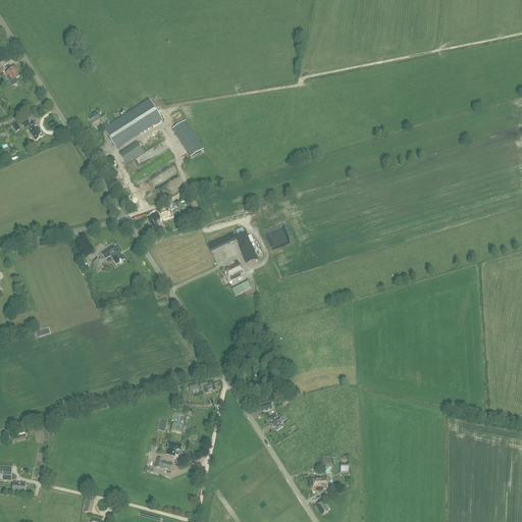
[(13,68),(5,73),(7,76),(9,75),(12,81),(10,82),(12,86),(17,83),(15,79),(16,77),(19,76),(15,70),(15,71),(13,68)]
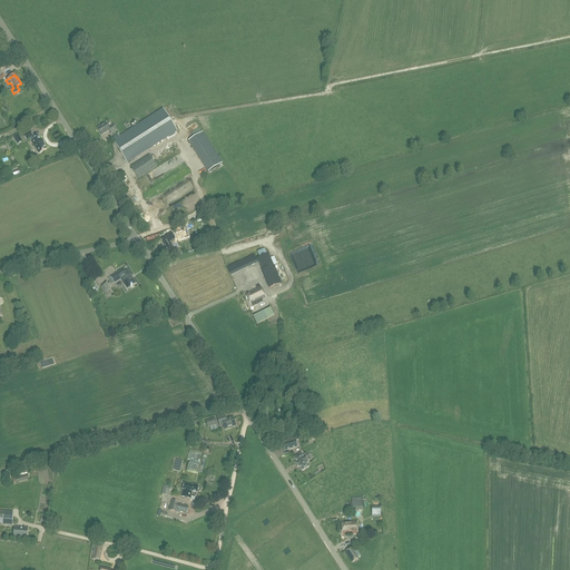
[(127,163),(176,130),(164,109),(114,141),(127,163)]
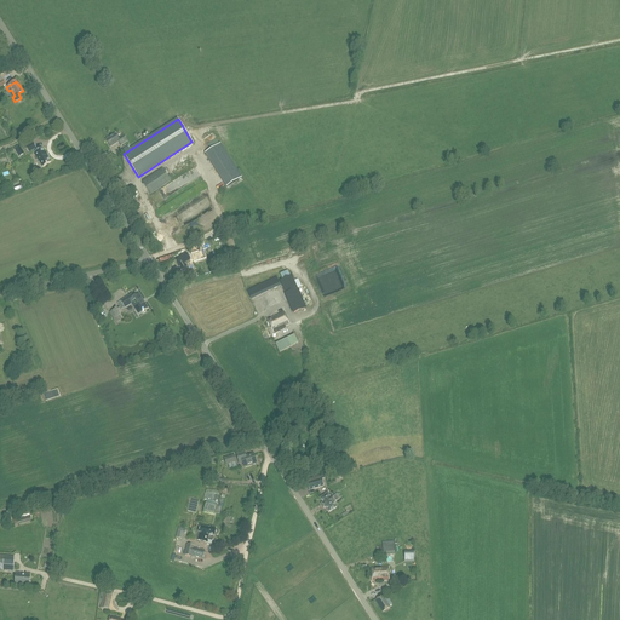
[(118,139),(115,135),(105,141),(110,148),(118,143),(120,147),(127,142),(124,136),(118,139)]
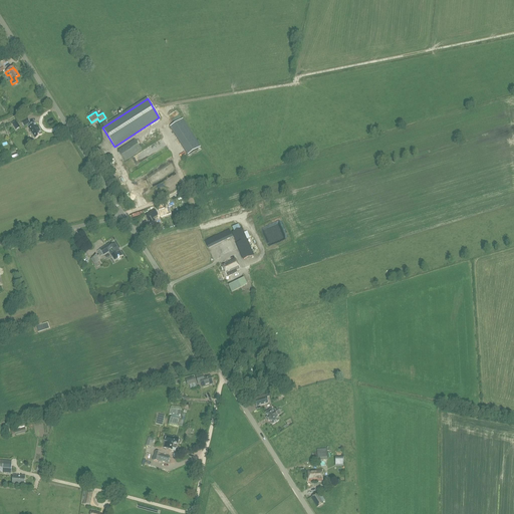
[(34,139),(34,138),(35,139),(42,135),(40,131),(38,126),(37,126),(35,122),(30,125),(29,123),(30,122),(27,118),(21,122),(24,126),(26,124),(28,127),(32,134),(31,135),(34,139)]
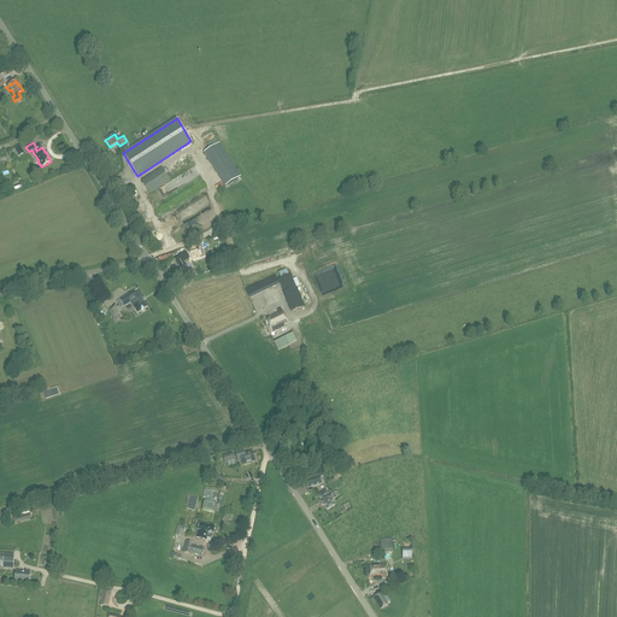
[(219,144),(204,153),(207,159),(223,150),(219,144)]
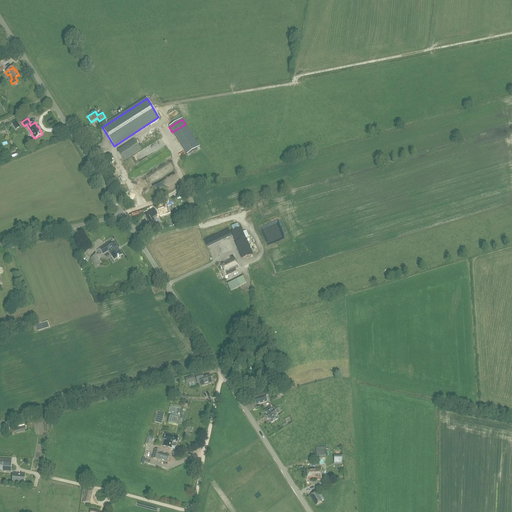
[(124,160),(141,150),(134,139),(117,150),(124,160)]
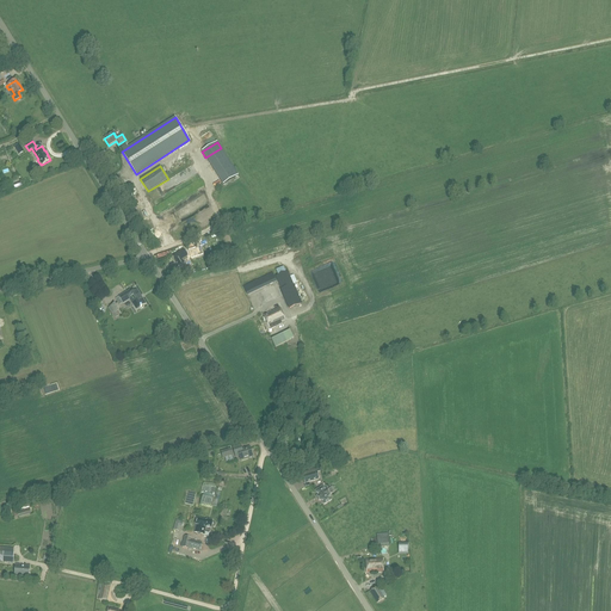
[(190,259),(207,254),(204,245),(187,250),(190,259)]
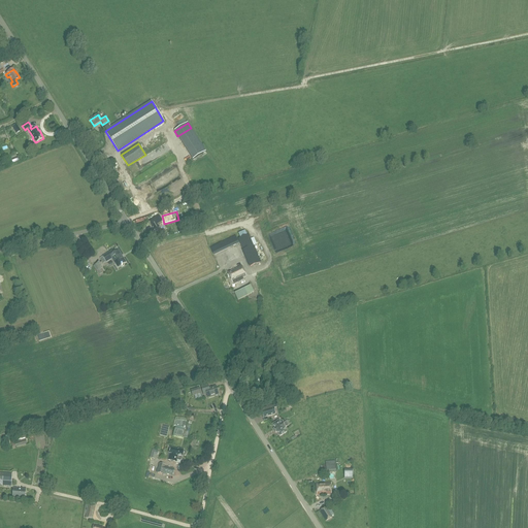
[(163,232),(158,224),(163,221),(159,215),(150,221),(153,226),(154,226),(155,228),(150,231),(154,237),(155,238),(157,236),(162,233),(161,233),(163,232)]
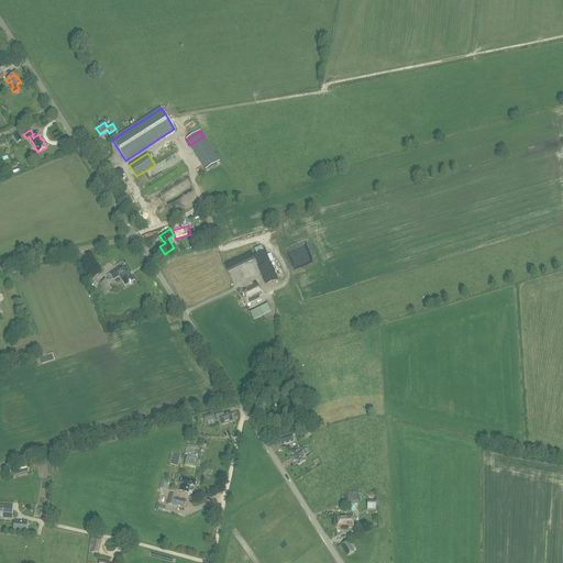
[(266,285),(277,280),(265,251),(254,255),(266,285)]
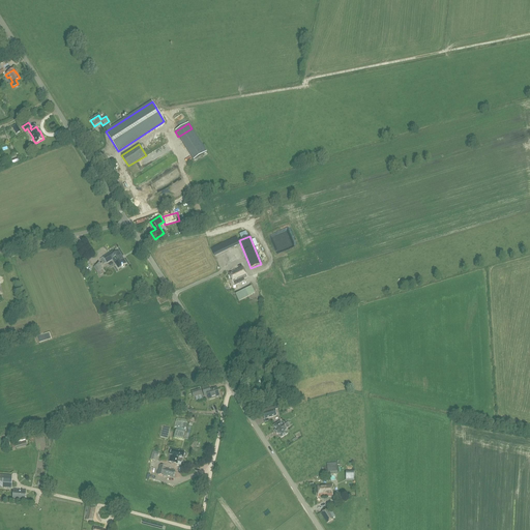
[(214,257),(240,244),(236,237),(210,248),(214,257)]
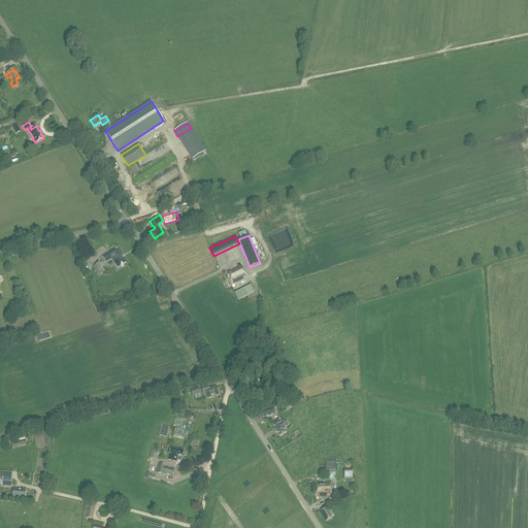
[(112,251),(103,257),(104,259),(106,262),(109,268),(116,264),(118,268),(126,263),(119,251),(114,254),(112,251)]
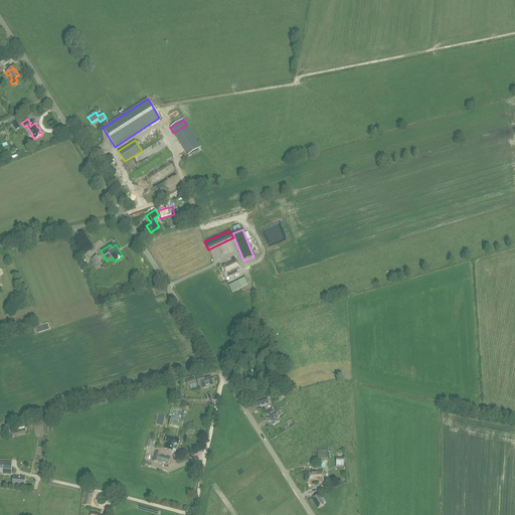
[(97,255),(92,259),(96,265),(101,262),(99,260),(97,255)]
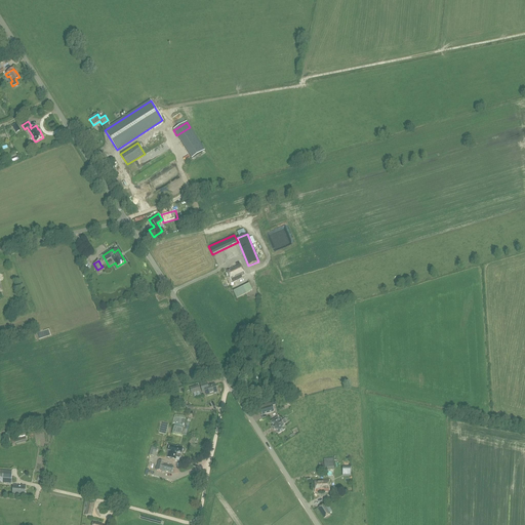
[(240,265),(226,271),(231,281),(232,280),(233,283),(243,278),(241,276),(245,274),(240,265)]
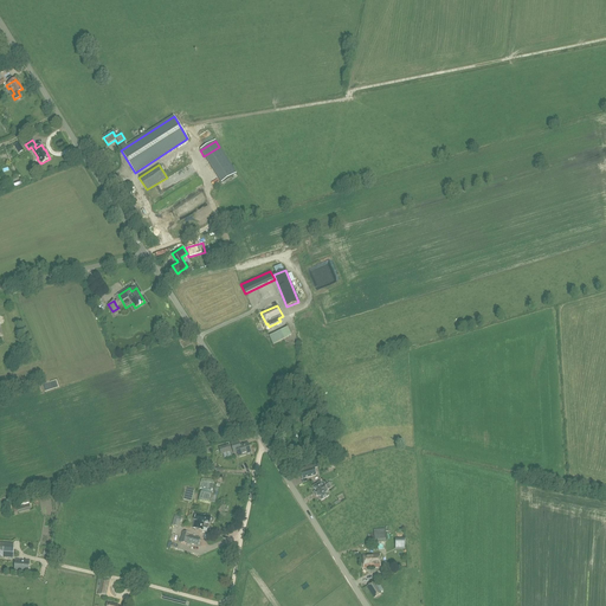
[(274,345),(291,335),(287,327),(269,336),(274,345)]
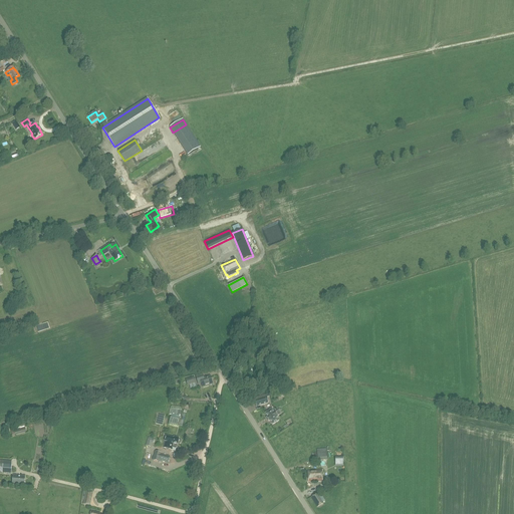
[(204,378),(203,374),(197,376),(199,383),(201,383),(203,388),(213,384),(210,375),(204,378)]
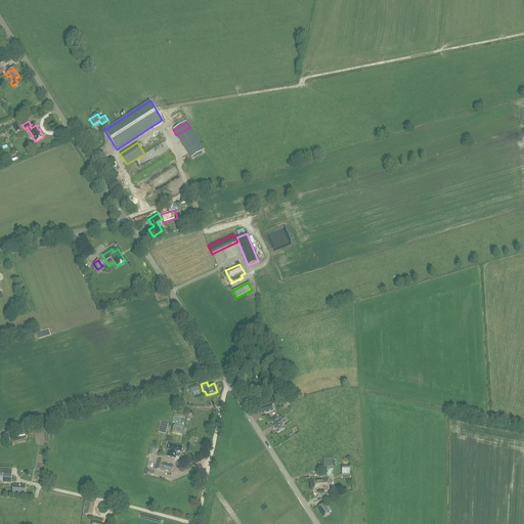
[(190,393),(200,390),(199,384),(189,387),(190,393)]
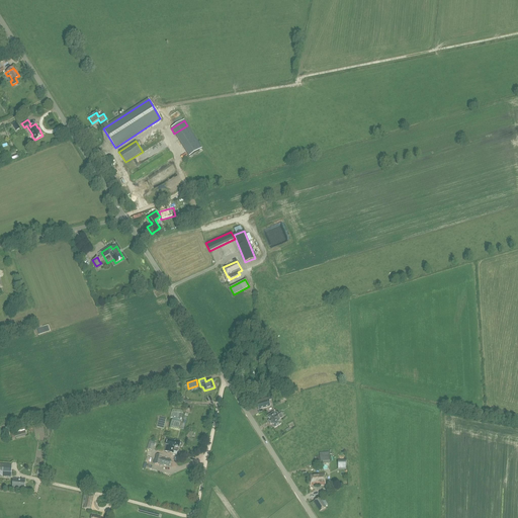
[(269,402),(268,400),(257,404),(258,410),(270,406),(269,402)]
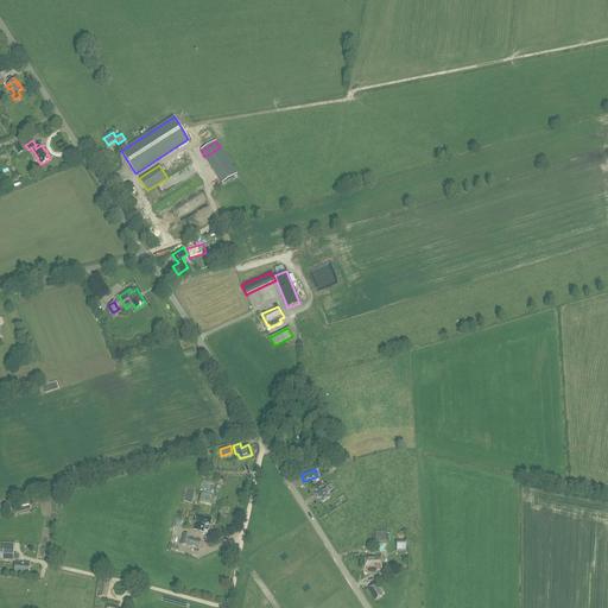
[(324,488),(322,485),(315,489),(317,494),(316,495),(318,499),(320,498),(323,502),(330,498),(328,494),(329,493),(325,488),(324,488)]
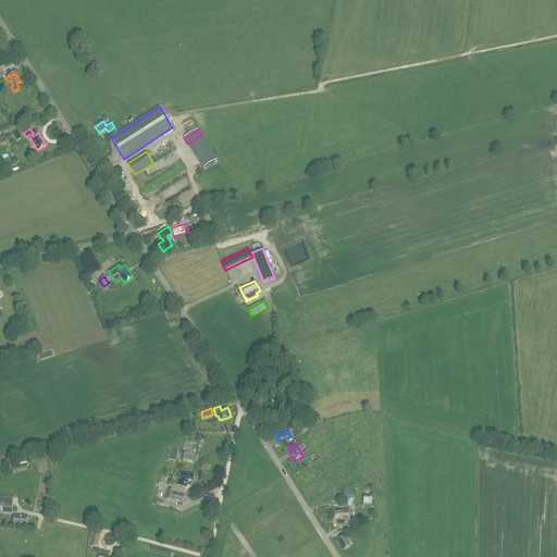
[(28,468),(26,460),(19,462),(20,466),(15,467),(14,466),(11,467),(13,472),(16,471),(28,468)]
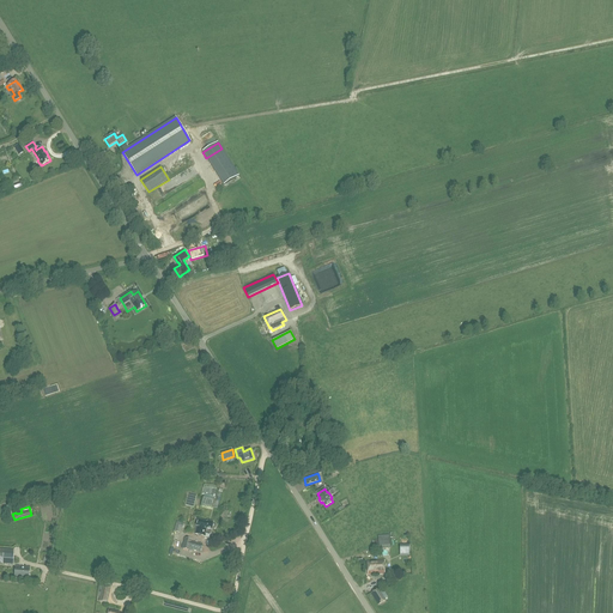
[(208,523),(198,520),(196,526),(198,527),(195,534),(205,536),(206,534),(210,535),(211,530),(212,530),(213,523),(208,521),(208,523)]
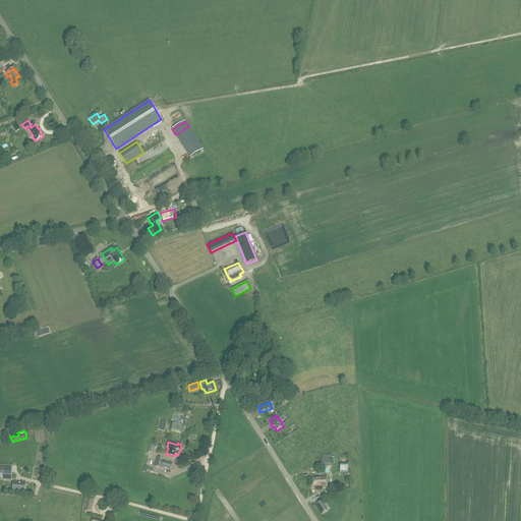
[(161,466),(163,459),(156,457),(154,464),(161,466)]
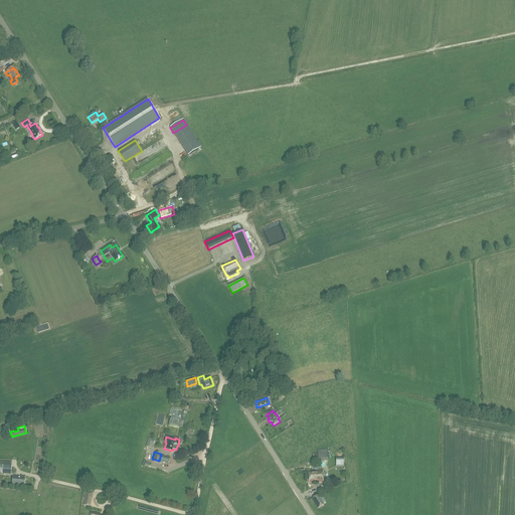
[(318,462),(328,461),(327,453),(318,453),(318,462)]
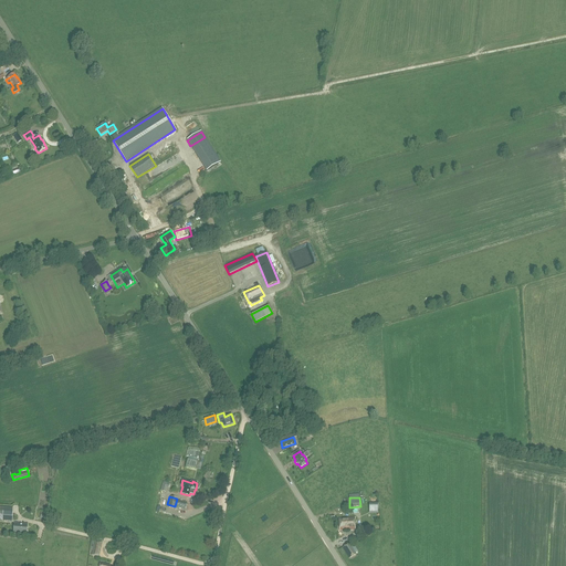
[(187,509),(188,503),(185,503),(186,501),(177,499),(175,507),(182,510),(182,507),(187,509)]
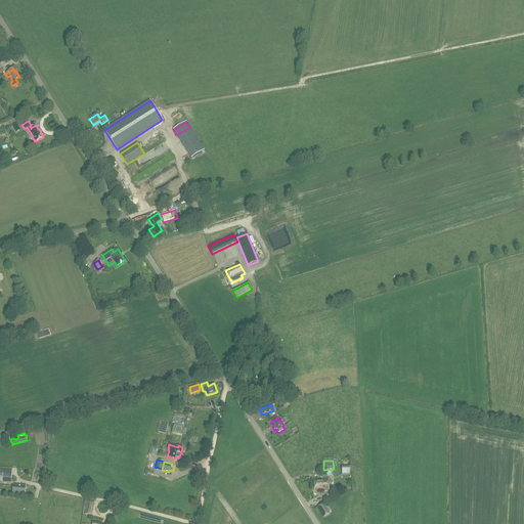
[(0,481),(11,483),(12,471),(0,470),(0,476),(0,481)]
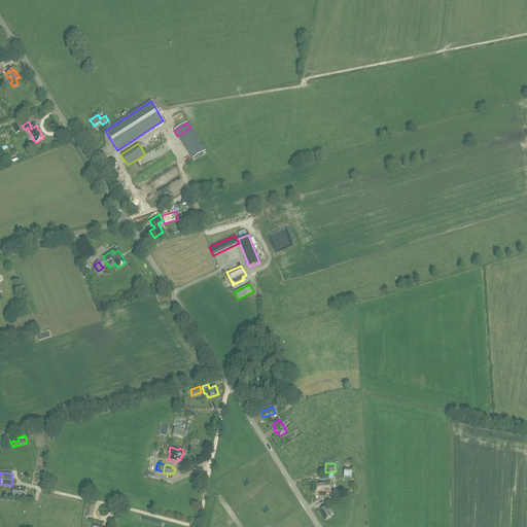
[(316,494),(330,494),(330,482),(316,483),(316,494)]
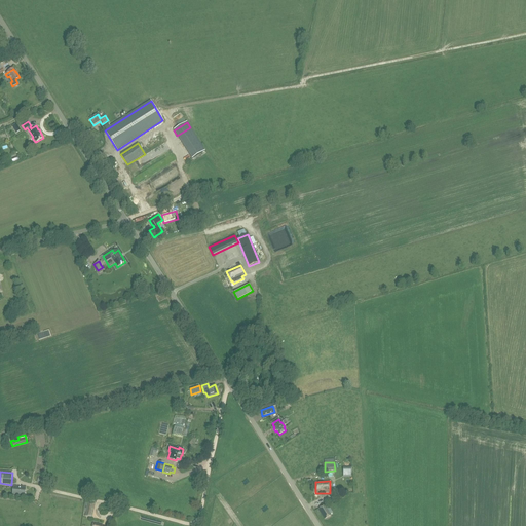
[(25,497),(26,488),(13,487),(12,496),(25,497)]
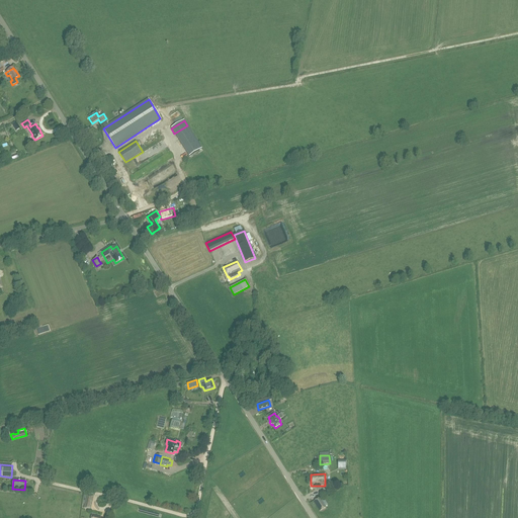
[(90,510),(93,496),(87,495),(84,508),(90,510)]
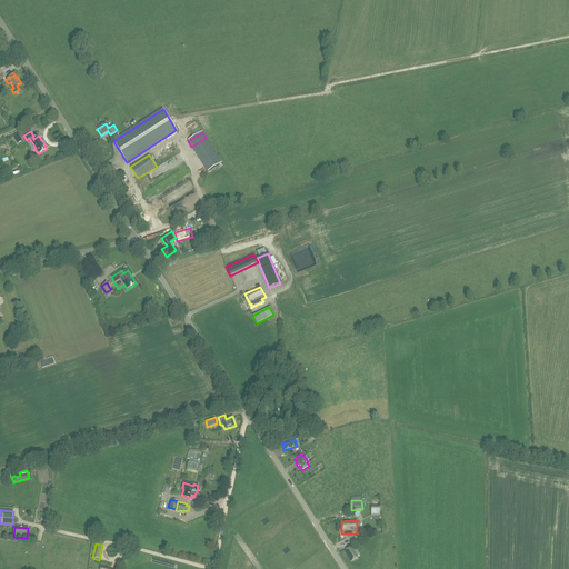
[(351,561),(358,557),(351,547),(345,551),(351,561)]
